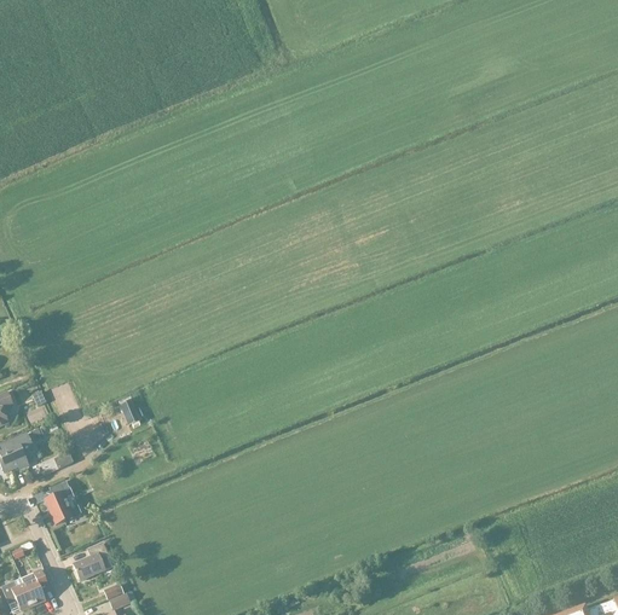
[(0,423),(7,421),(1,408),(12,404),(6,390),(0,393),(0,423)]
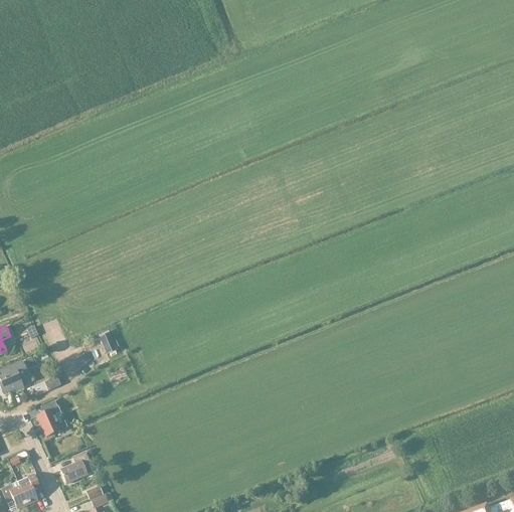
[(117,349),(110,331),(100,335),(108,353),(117,349)]
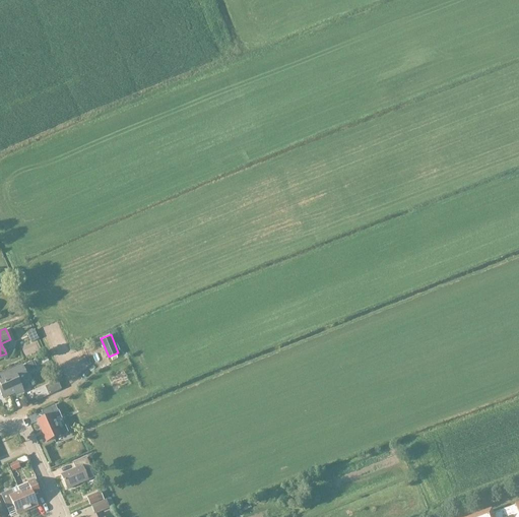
[(12,376),(0,381),(0,389),(3,396),(15,391),(16,393),(23,389),(19,380),(28,377),(22,364),(9,370),(12,376)]
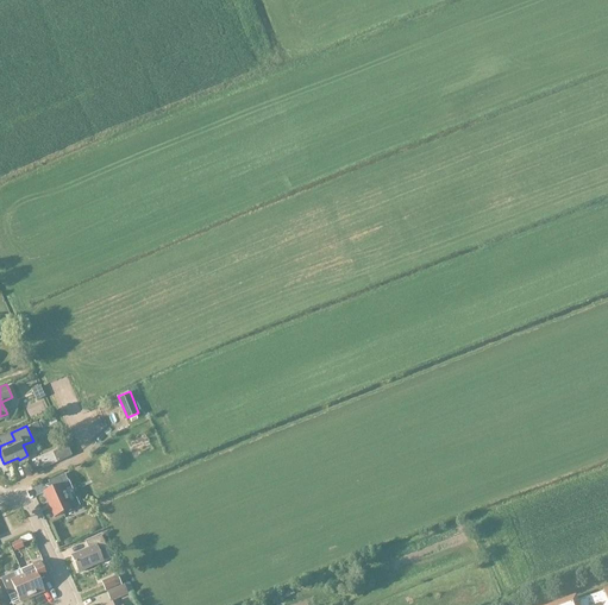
[(51,487),(43,491),(49,502),(51,505),(50,505),(54,515),(71,508),(61,485),(69,481),(66,472),(48,479),(51,487)]
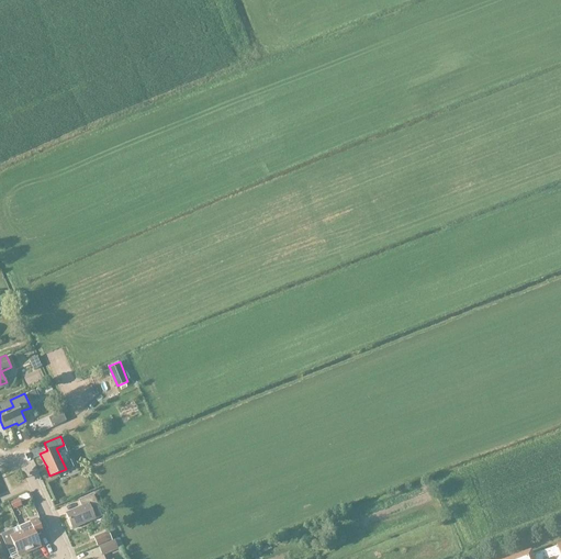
[(76,507),(66,512),(73,526),(96,517),(96,516),(102,513),(98,504),(99,503),(93,492),(79,499),(82,504),(79,506),(79,507),(76,509),(76,507)]
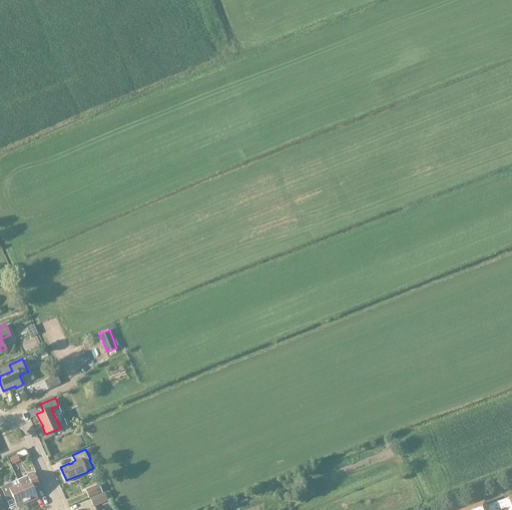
[(17,453),(10,456),(13,463),(20,460),(17,453)]
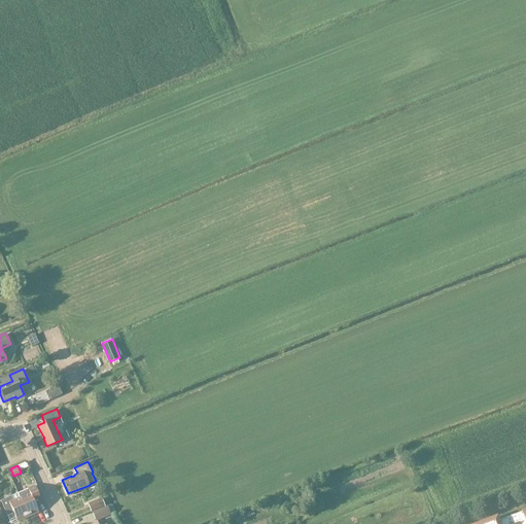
[(35,484),(18,491),(28,515),(39,511),(35,502),(41,499),(35,484)]
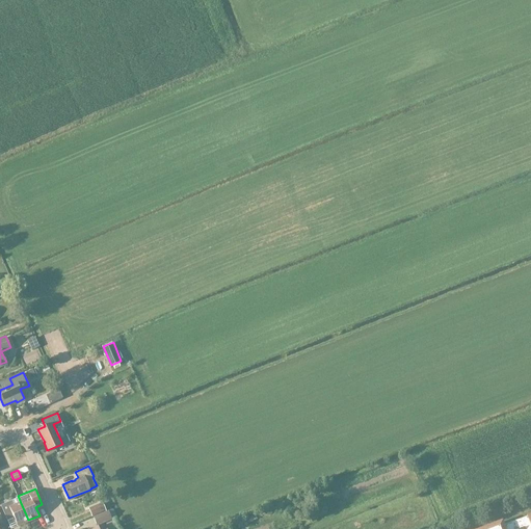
[(18,496),(1,504),(7,519),(15,517),(18,525),(28,520),(18,496)]
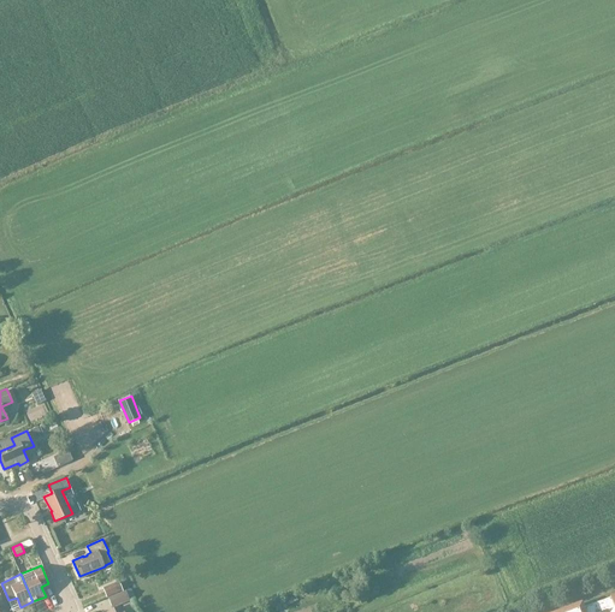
[(119,580),(104,586),(107,595),(123,588),(119,580)]
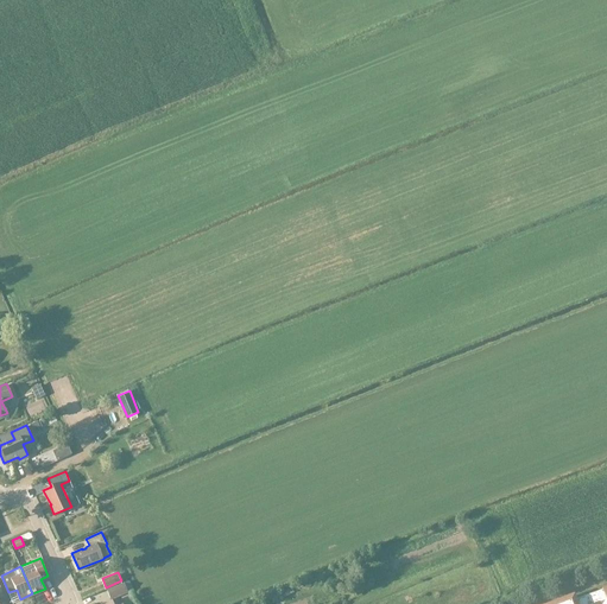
[(125,582),(108,589),(112,597),(128,591),(125,582)]
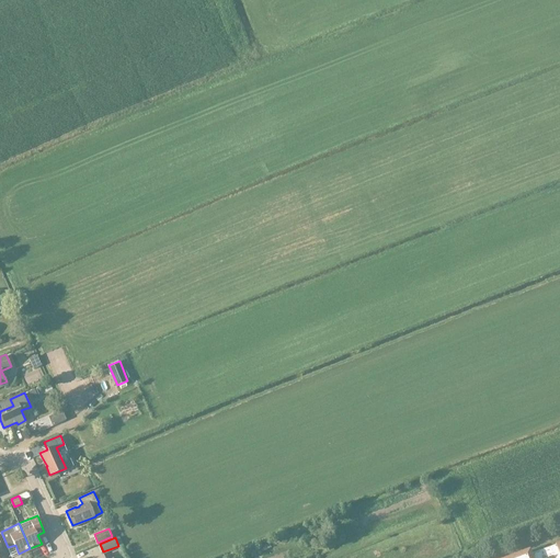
[(529,548),(502,557),(559,557),(559,541),(532,551),(529,548)]
